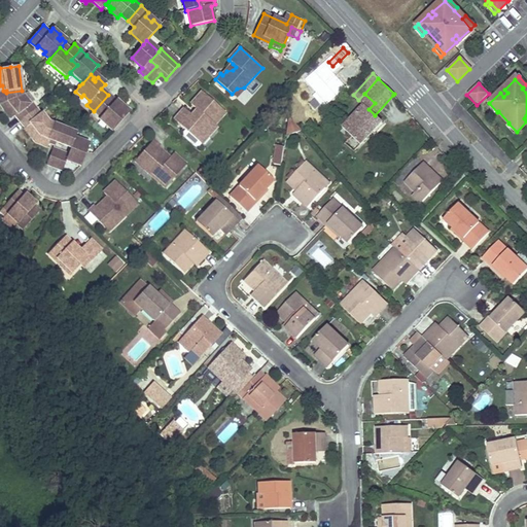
[(232,94),(236,98),(244,88),(237,89),(232,94)]
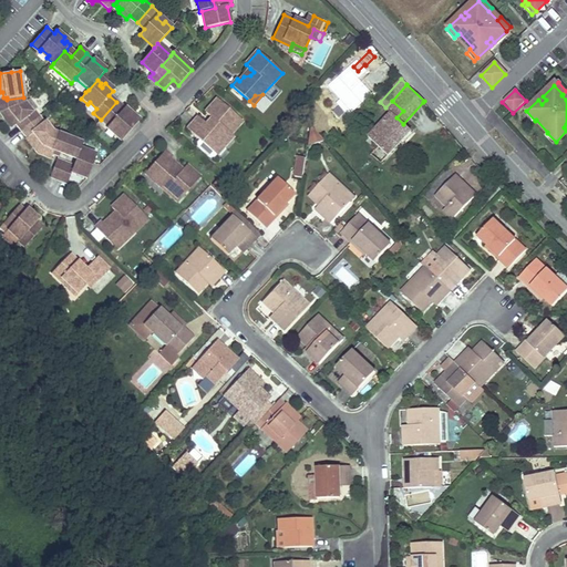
[(24,103),(23,98),(7,100),(7,98),(3,98),(0,98),(0,112),(3,116),(4,115),(13,126),(17,123),(22,130),(39,117),(33,110),(31,112),(24,103)]
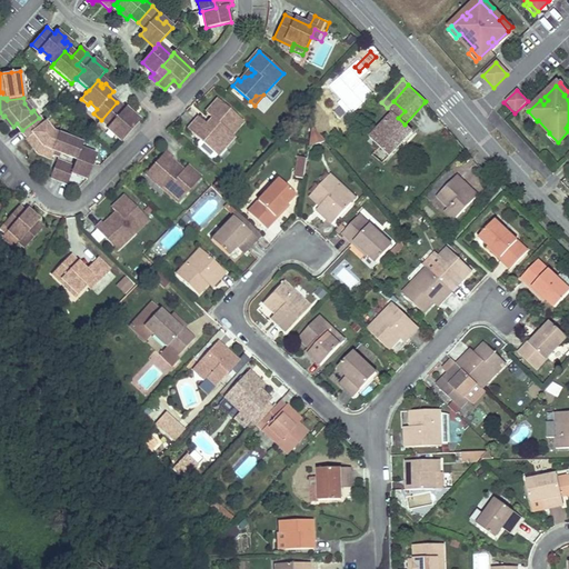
[(243,121),(218,99),(206,113),(216,121),(210,128),(199,117),(188,130),(213,152),(220,145),(223,148),(233,136),(231,133),(243,121)]
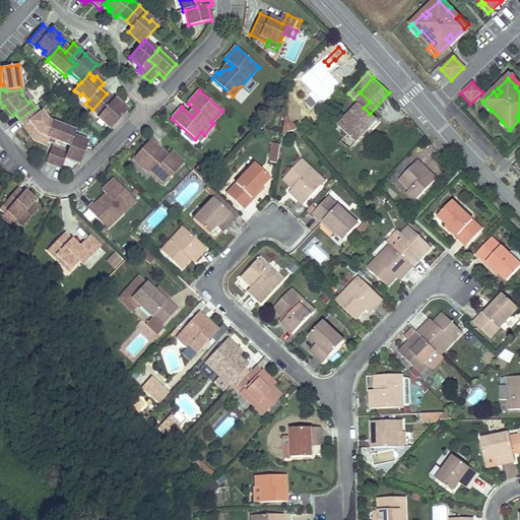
[(377,120),(370,114),(364,108),(370,102),(360,92),(353,99),(359,104),(338,126),(346,134),(340,141),(349,149),(377,120)]
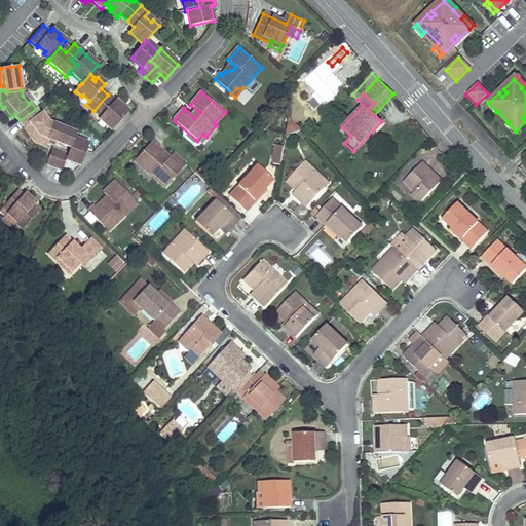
[(120,110),(122,107),(115,100),(115,101),(108,95),(94,111),(108,123),(106,125),(112,130),(127,113),(124,110),(122,112),(120,110)]
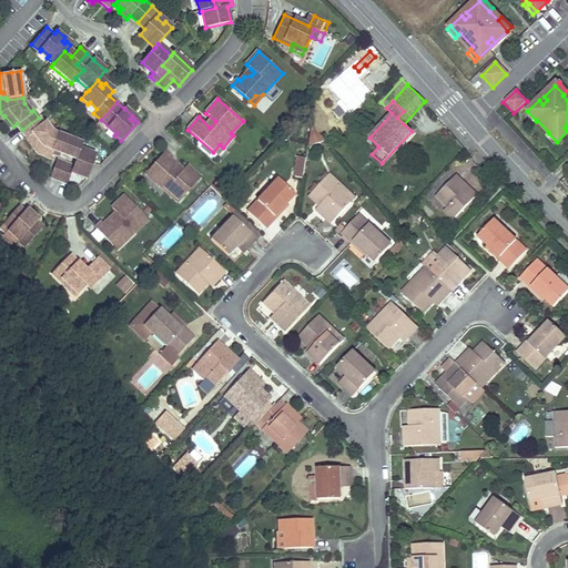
[(524,115),(533,124),(536,121),(527,111),(524,115)]
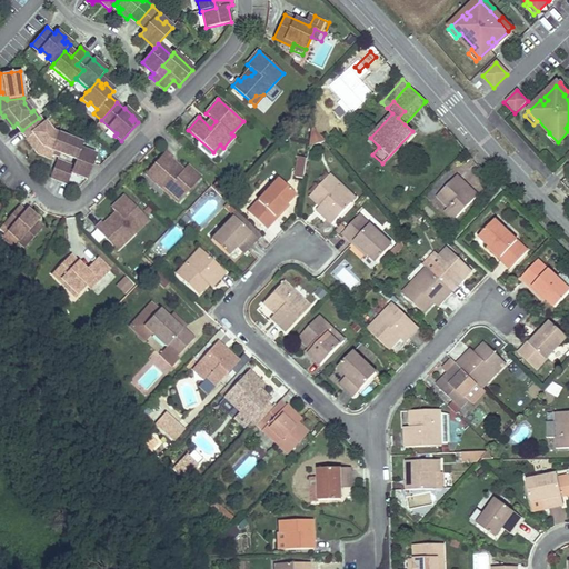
[(52,131),(46,123),(45,125),(39,118),(22,130),(22,131),(36,148),(35,149),(38,153),(51,159),(55,150),(52,150),(58,133),(52,131)]
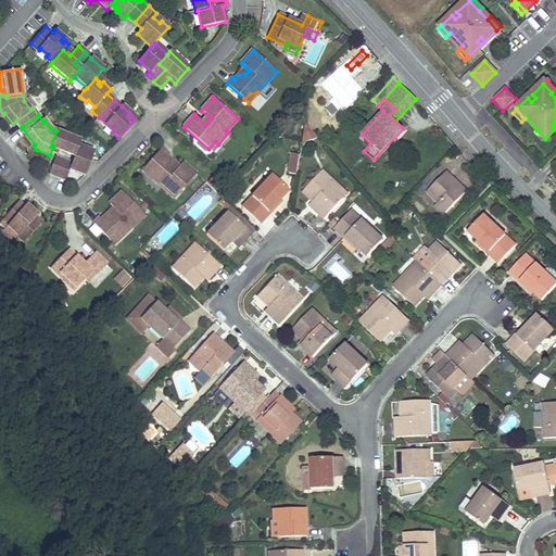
[(302,142),(318,138),(304,124),(302,142)]
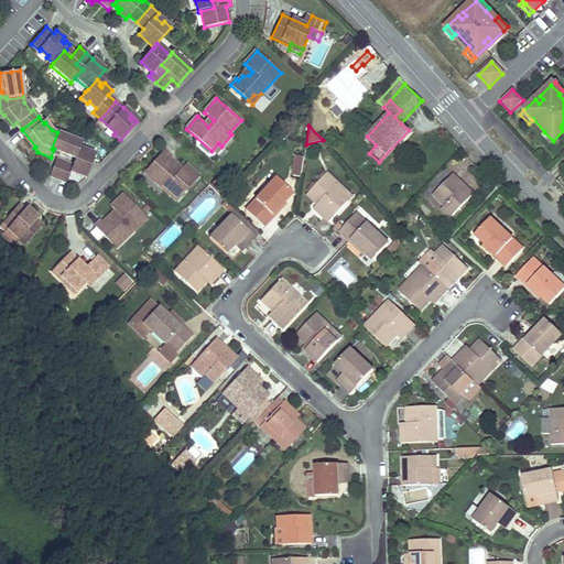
[(82,142),(57,132),(52,149),(54,149),(51,158),(56,160),(52,170),(50,175),(58,179),(65,163),(73,165),(82,142)]
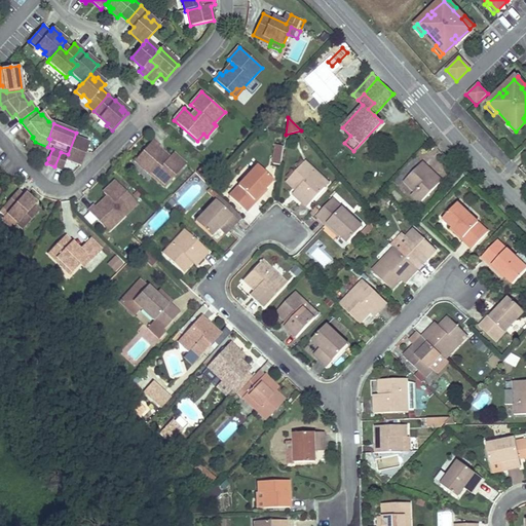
[(503,126),(512,136),(516,132),(508,123),(503,126)]
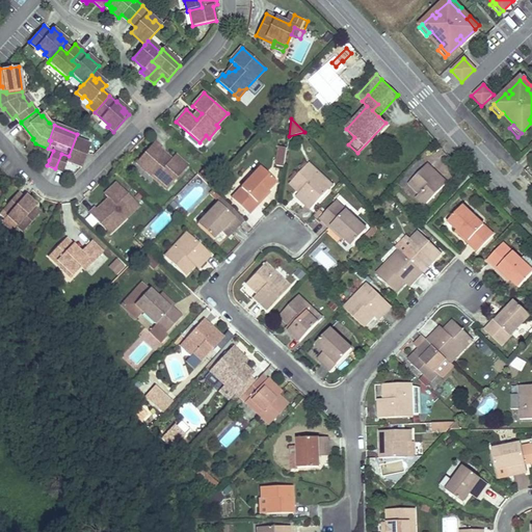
[(209,138),(206,135),(200,142),(203,145),(209,138)]
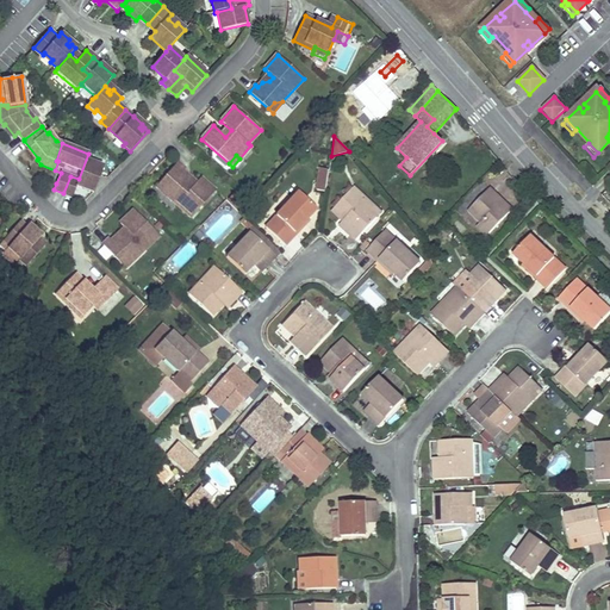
[(100,175),(104,167),(86,160),(79,179),(70,176),(63,193),(73,197),(76,185),(93,192),(100,175)]
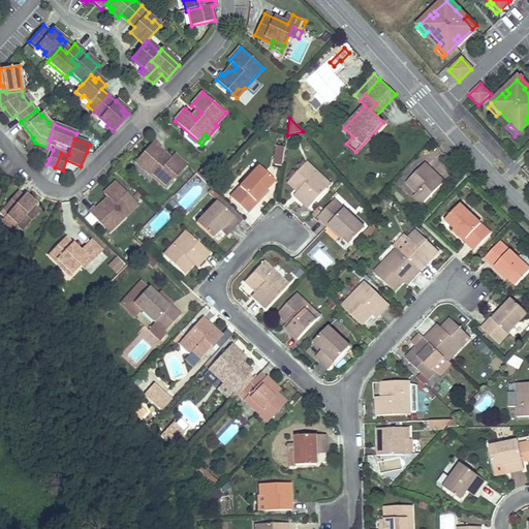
[(166,188),(186,165),(174,154),(169,158),(167,161),(163,158),(163,152),(158,148),(160,147),(154,141),(139,157),(145,162),(146,170),(166,188)]
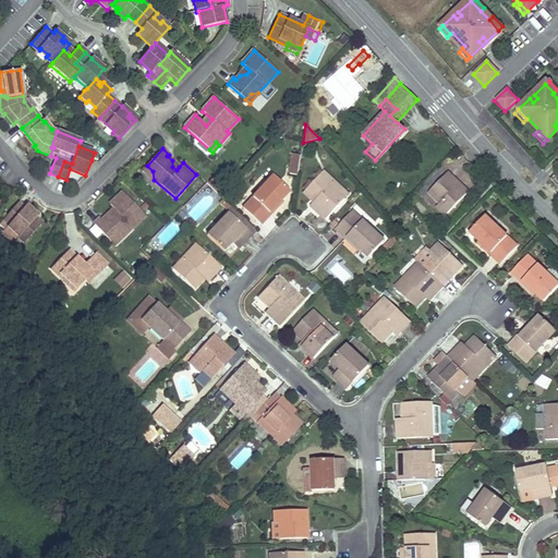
[(298,174),(301,155),(293,154),(290,174),(298,174)]
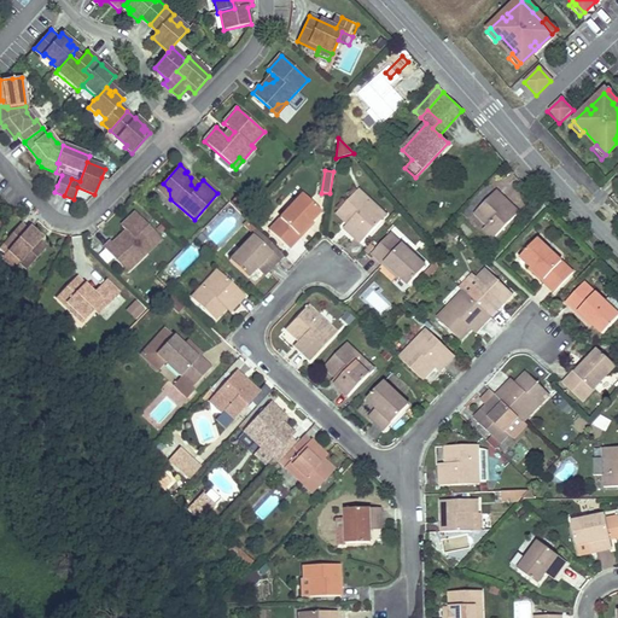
[(170,199),(169,190),(163,184),(158,188),(170,199)]
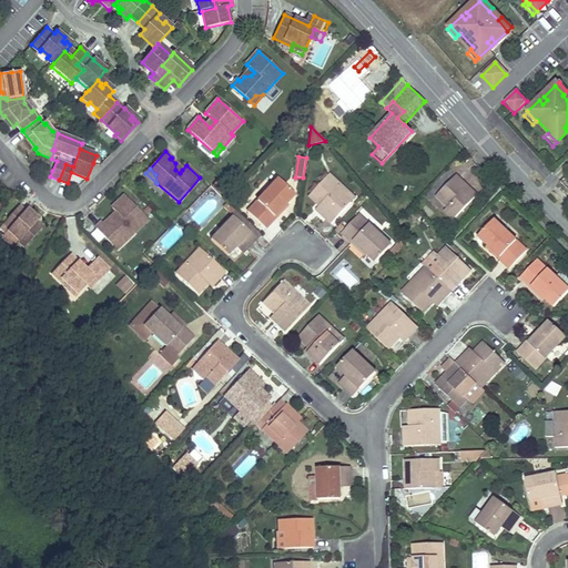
[(323,209),(320,212),(332,224),(351,203),(336,189),(340,184),(330,174),(328,175),(323,181),(318,186),(312,194),(310,196),(320,206),(323,209)]
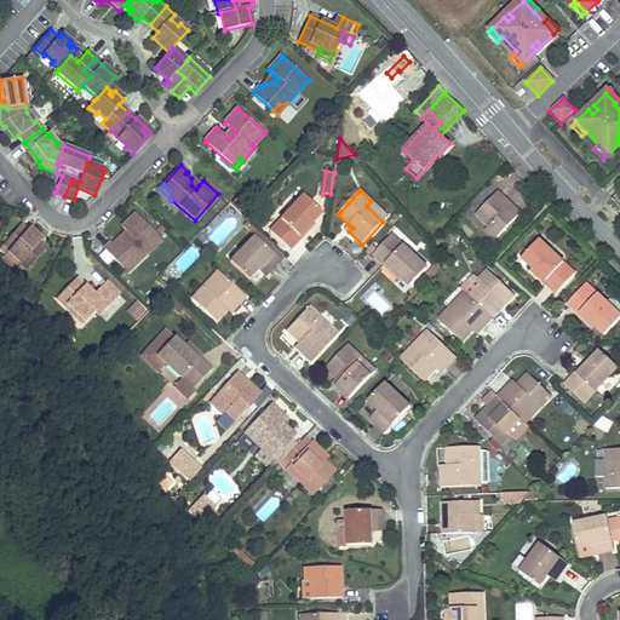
[(488,227),(484,230),(495,240),(521,213),(506,200),(503,204),(500,202),(504,197),(498,191),(476,214),(488,227)]
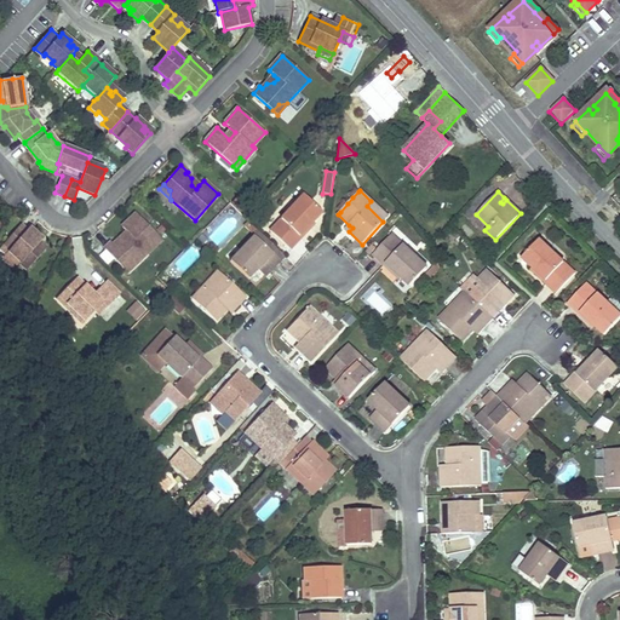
[(322,212),(303,195),(270,230),(290,250),(300,237),(299,236),(311,223),(322,212)]
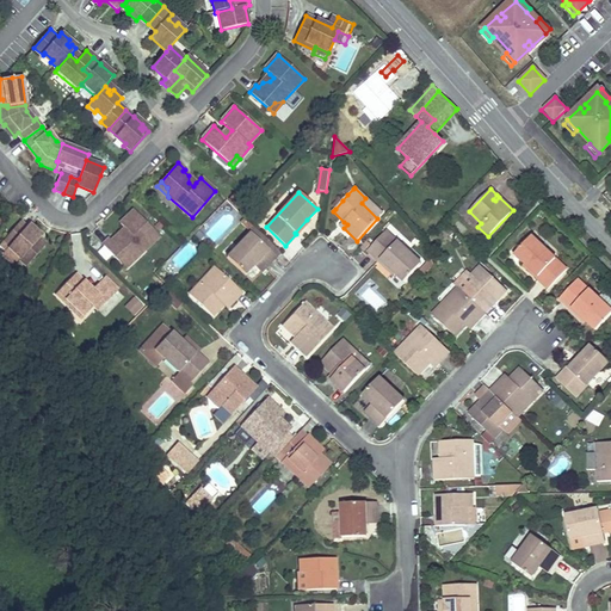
[(335,209),(343,201),(340,198),(333,207),(335,209)]
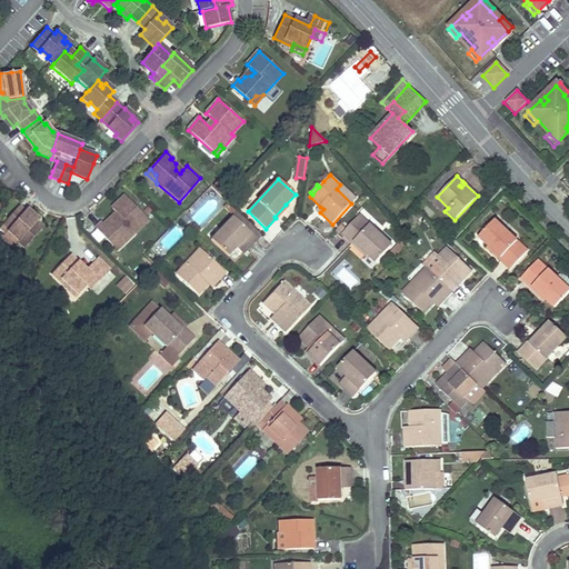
[(351,203),(356,199),(340,185),(337,189),(351,203)]
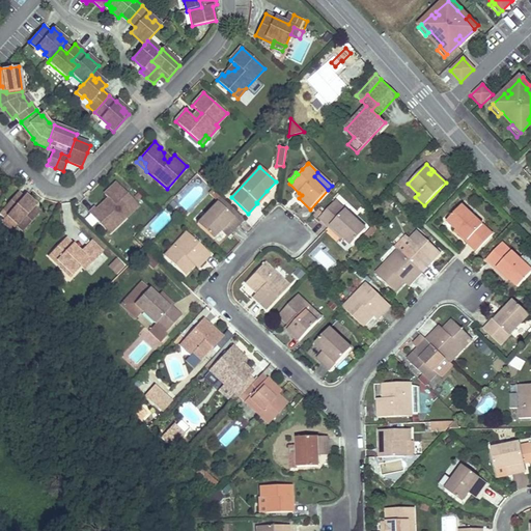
[(138,204),(117,183),(105,194),(109,198),(111,201),(108,205),(102,205),(98,210),(95,207),(89,213),(105,229),(110,224),(118,224),(138,204)]
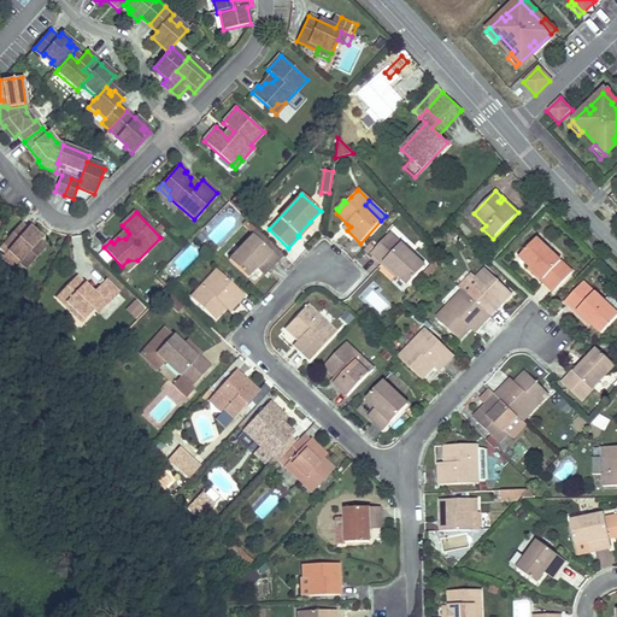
[(299,236),(312,223),(310,222),(298,235),(299,236)]
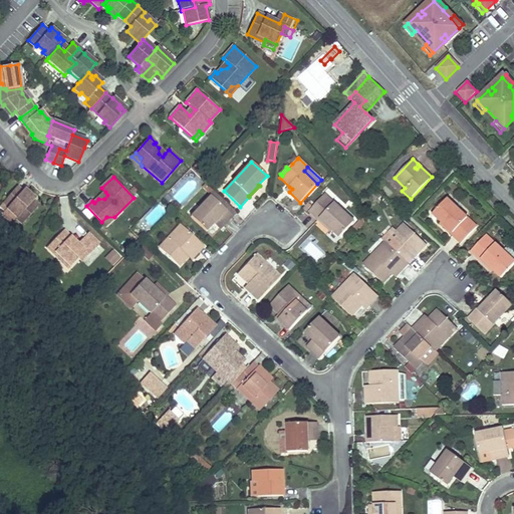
[(35,199),(24,189),(21,193),(16,188),(4,202),(9,206),(7,208),(17,217),(20,215),(25,220),(36,208),(31,203),(35,199)]
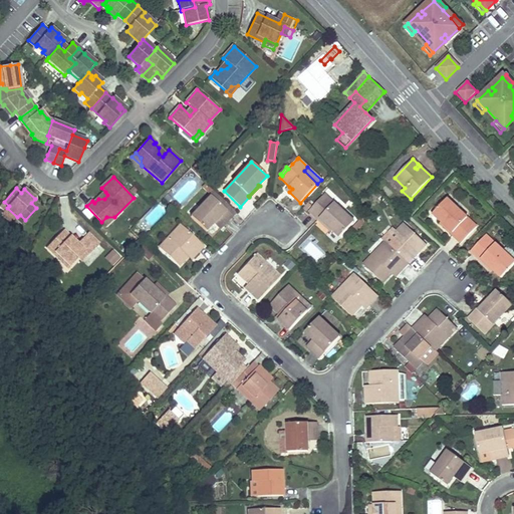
[(378,200),(380,196),(375,191),(372,194),(378,200)]
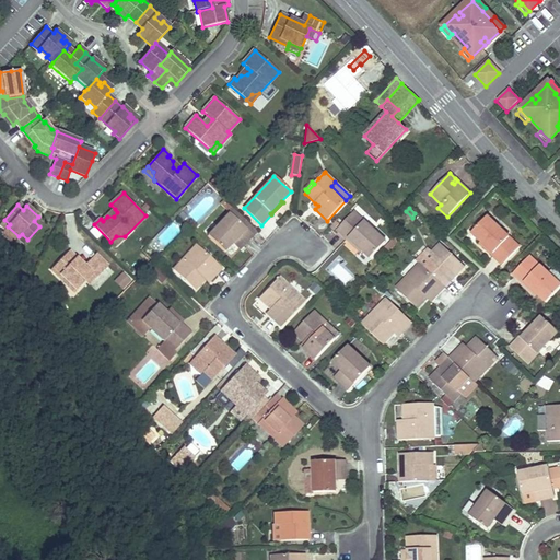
[(386,243),(353,212),(337,230),(348,240),(349,238),(361,251),(370,259),(386,243)]
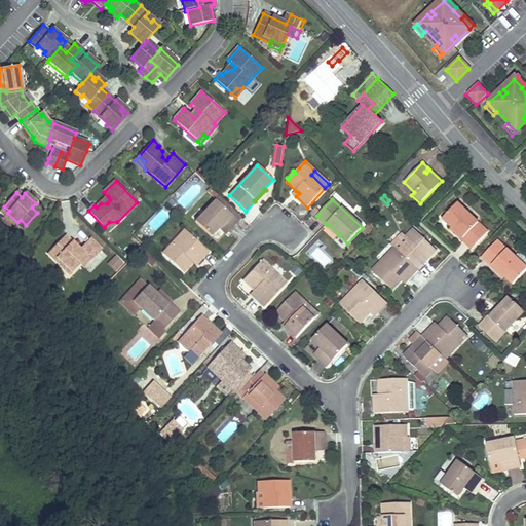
[(236,222),(216,200),(202,214),(204,217),(197,224),(210,236),(218,228),(221,225),(227,231),(236,222)]
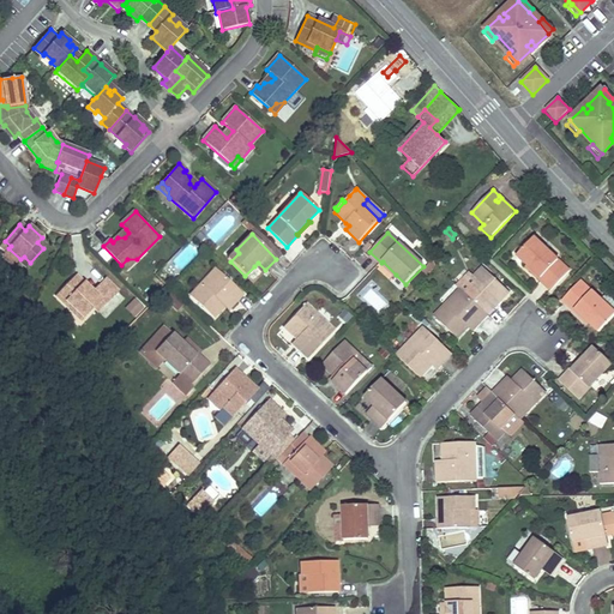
[(570,271),(534,238),(517,256),(528,265),(541,278),(539,281),(551,292),(570,271)]
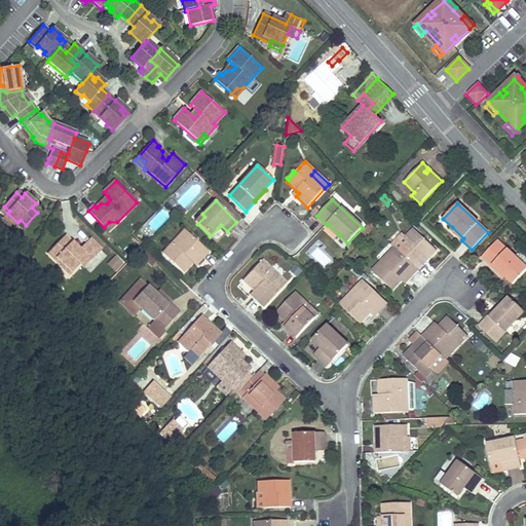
[(197,224),(204,217),(202,214),(194,222),(197,224)]
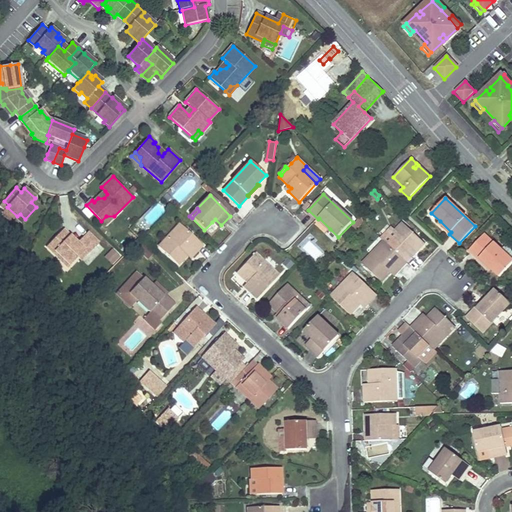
[(22,222),(25,219),(20,214),(17,216),(17,218),(22,222)]
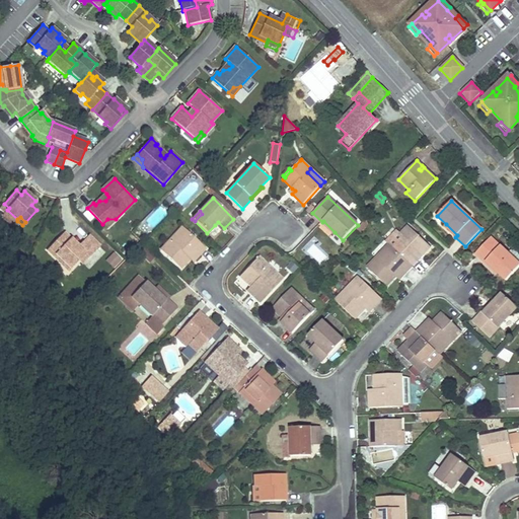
[(102,224),(106,228),(116,219),(107,219),(102,224)]
